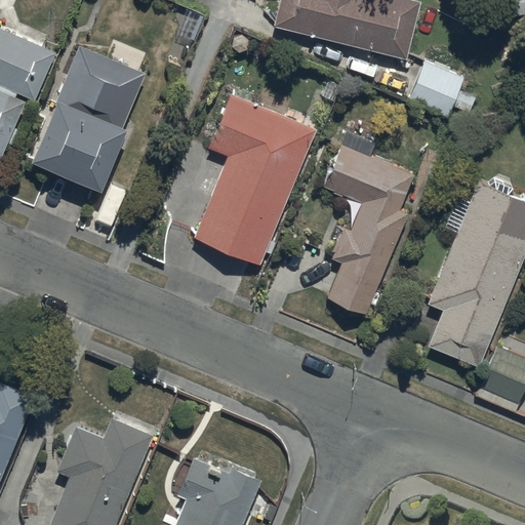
[(281,0),(275,26),(407,58),(421,1),(416,0),(281,0)]
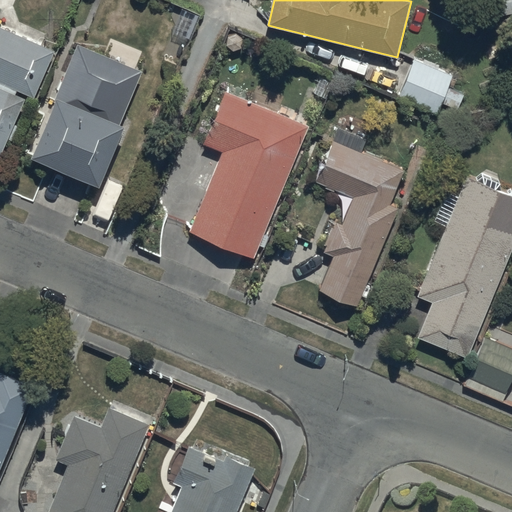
[(0,152),(2,153),(26,99),(15,95),(17,90),(34,97),(55,50),(0,26),(0,152)]
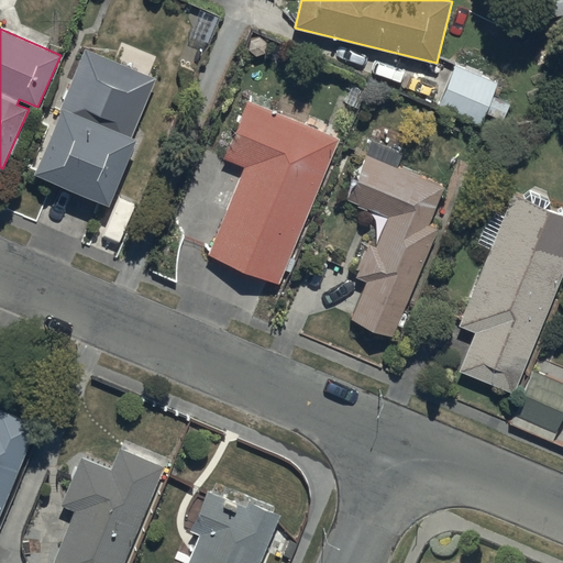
[(105,202),(156,78),(86,48),(34,173),(105,202)]
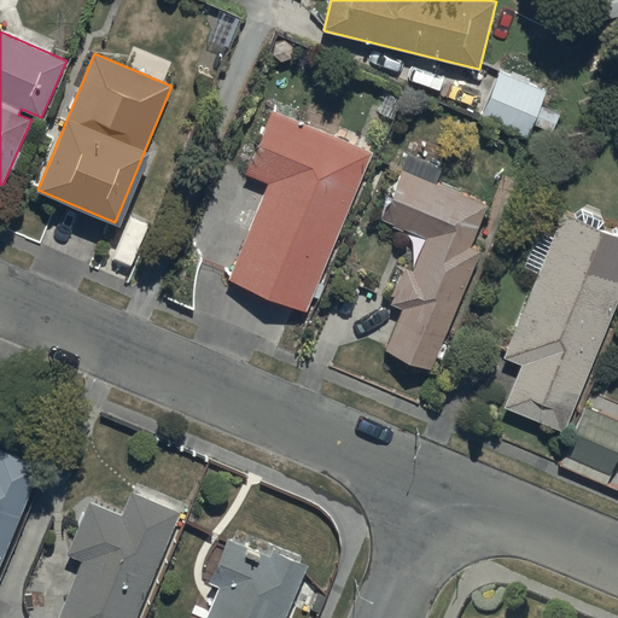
[(547,91),(500,73),(481,118),(528,138),(547,91)]
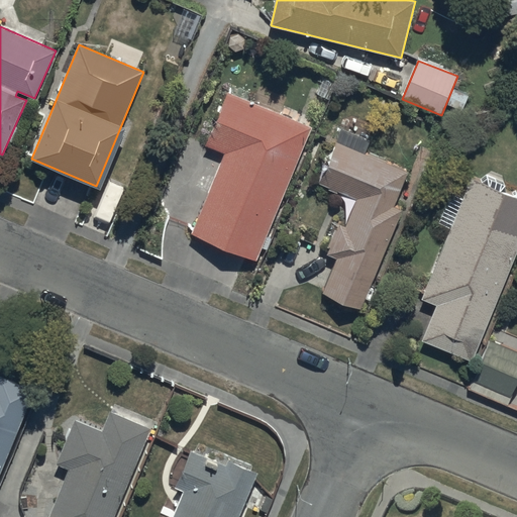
[(469,96),(454,90),(448,105),(462,110),(469,96)]
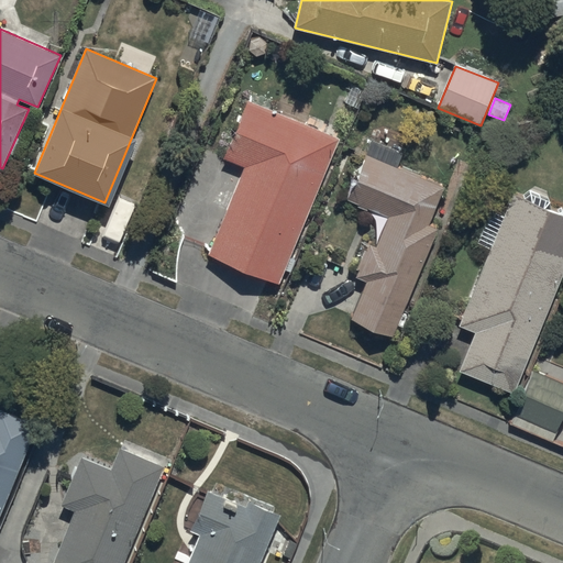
[(209,254),(279,284),(340,139),(249,101),(224,158),(245,167),(209,254)]
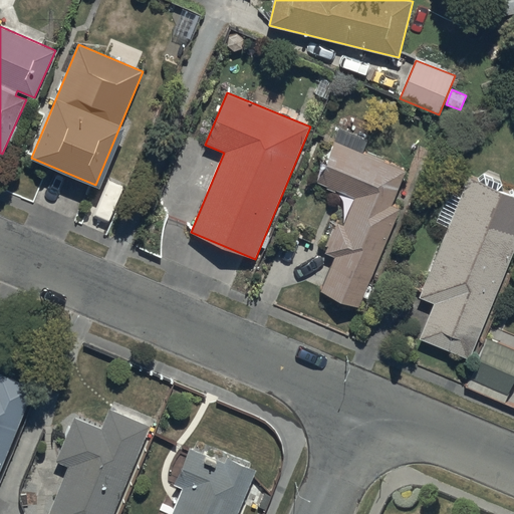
[(321,291),(359,307),(400,210),(392,206),(406,171),(335,142),(318,183),(355,198),(344,226),(338,224),(326,253),(336,257),(321,291)]
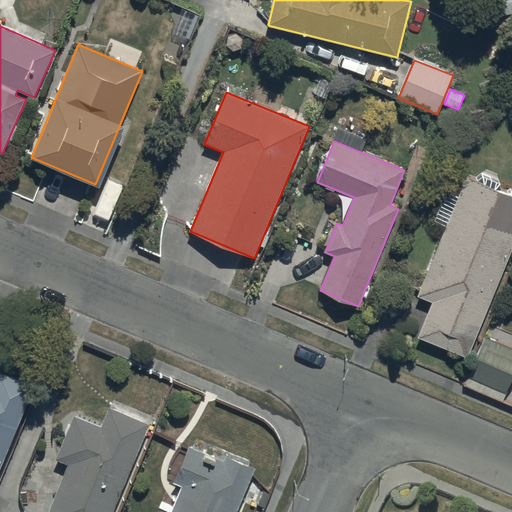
[(419,338),(468,358),(511,249),(511,194),(468,177),(419,296),(434,302),(419,338)]
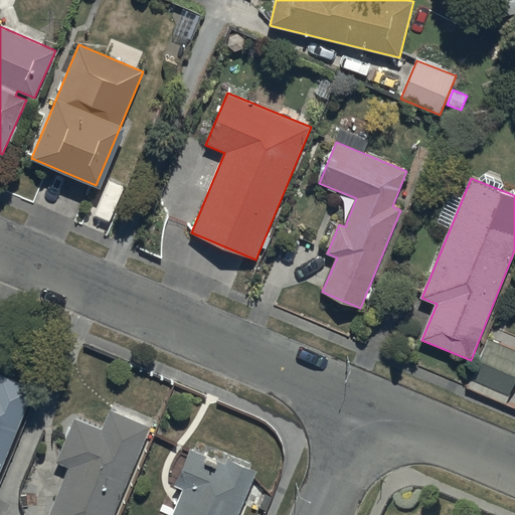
[(514,380),(514,350),(489,340),(472,380),(509,395),(514,380)]
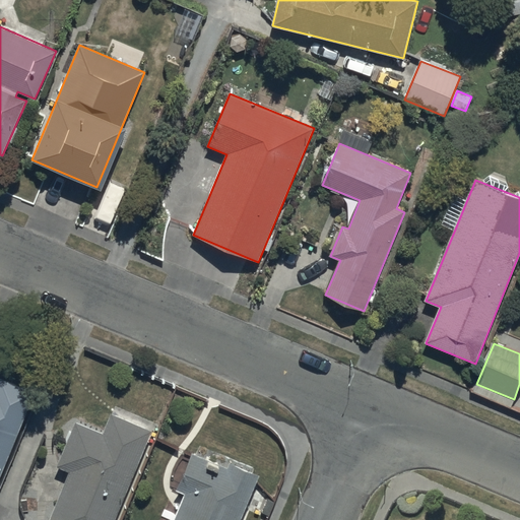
[(0,476),(35,393),(0,379),(0,476)]
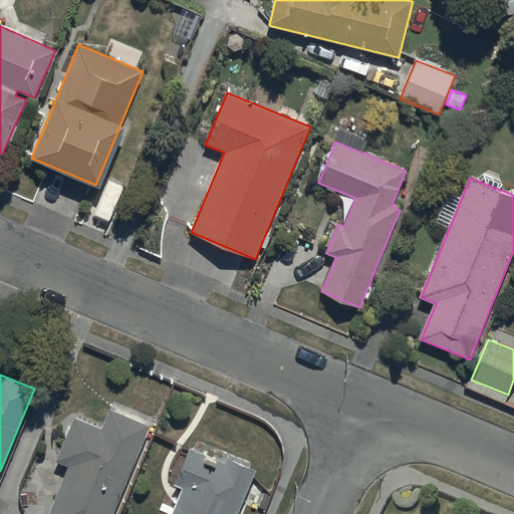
[(50,513),(112,513),(150,427),(110,411),(102,430),(75,419),(57,462),(70,467),(50,513)]
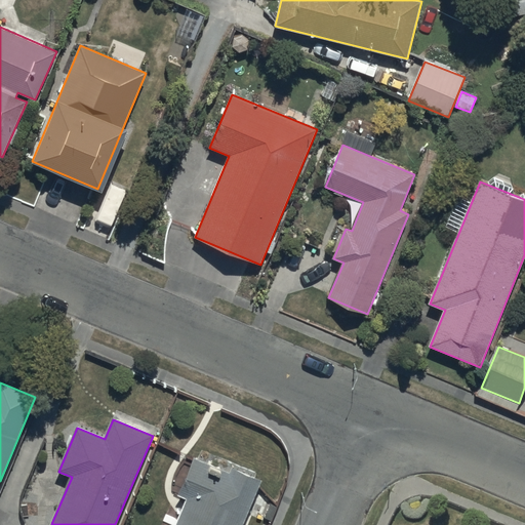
[(242,524),(261,481),(233,470),(231,475),(194,459),(178,495),(188,499),(176,524),(242,524)]
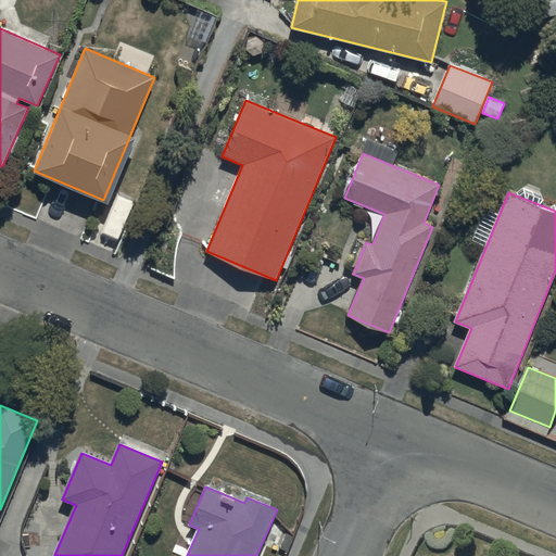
All buildings are outlined.
